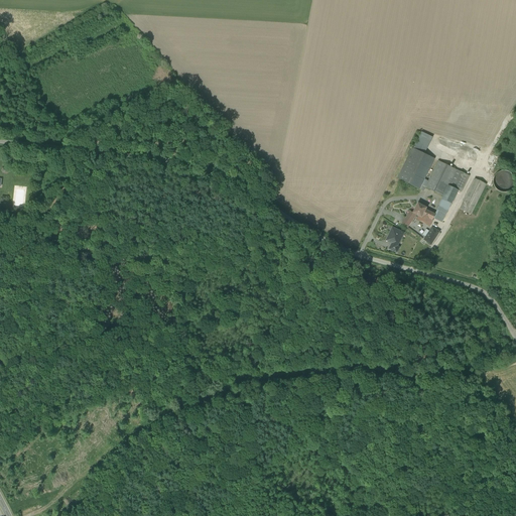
[(463,111),(457,124),(465,128),(471,114),(463,111)]
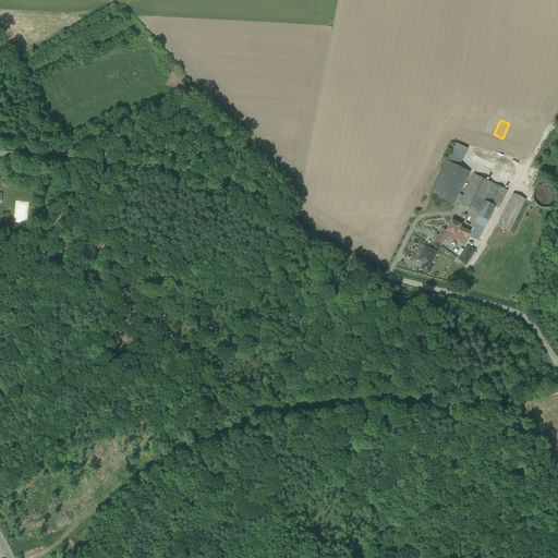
[(512,141),(517,143),(523,129),(519,128),(512,141)]
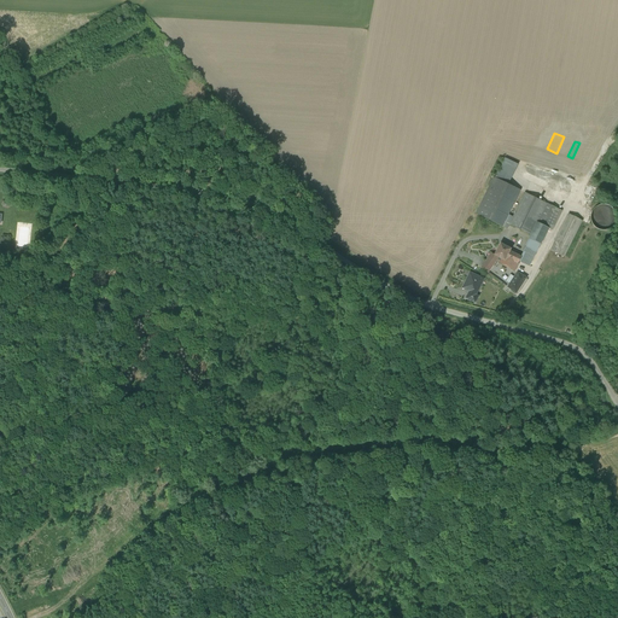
[(582,162),(588,165),(596,147),(590,145),(582,162)]
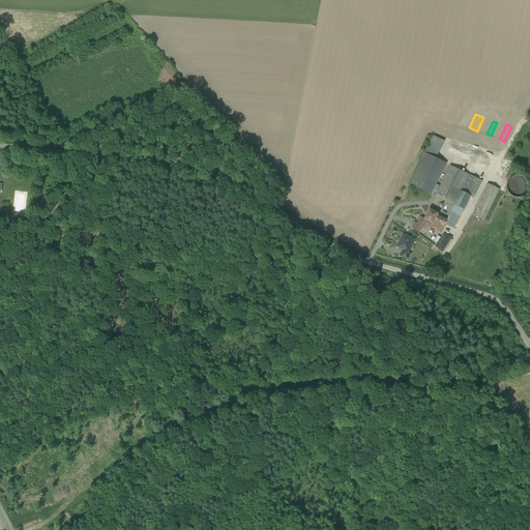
[(433,136),(424,153),(436,158),(444,141),(433,136)]
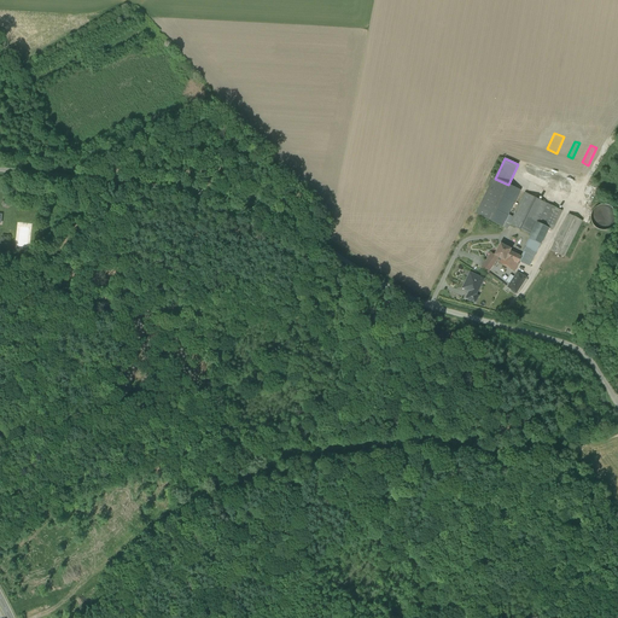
[(549,172),(542,182),(548,186),(553,176),(552,175),(557,168),(555,167),(552,173),(549,172)]
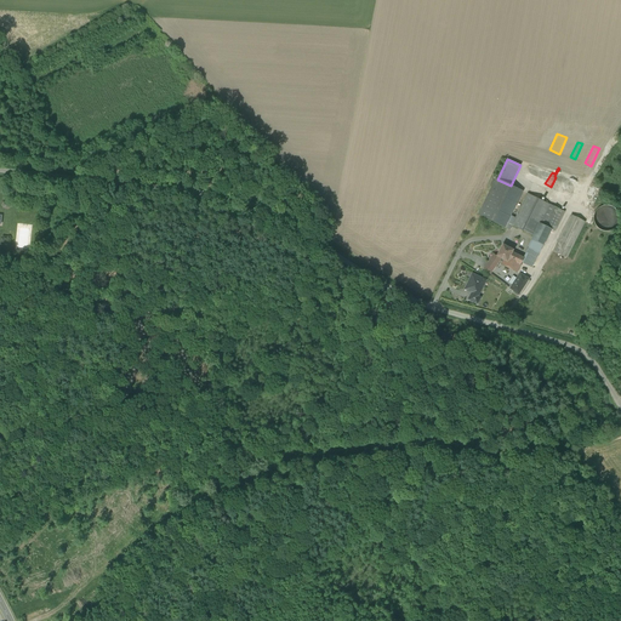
[(510,231),(512,226),(516,218),(511,215),(522,192),(511,186),(497,180),(496,178),(479,215),(482,216),(483,217),(510,231)]
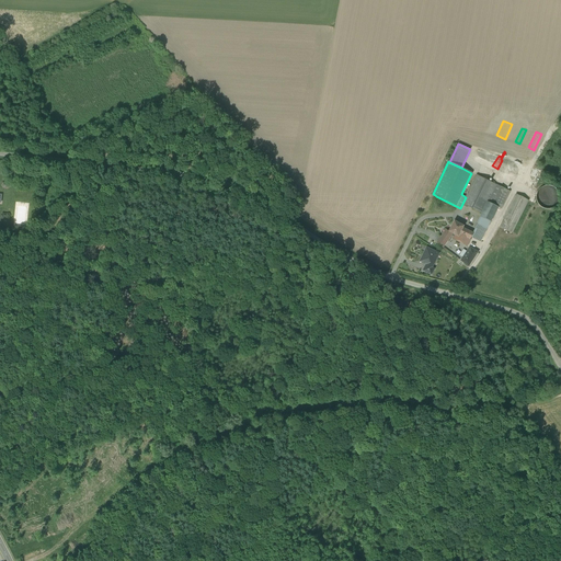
[(462,204),(482,214),(488,202),(496,185),(477,175),(466,197),(462,204)]
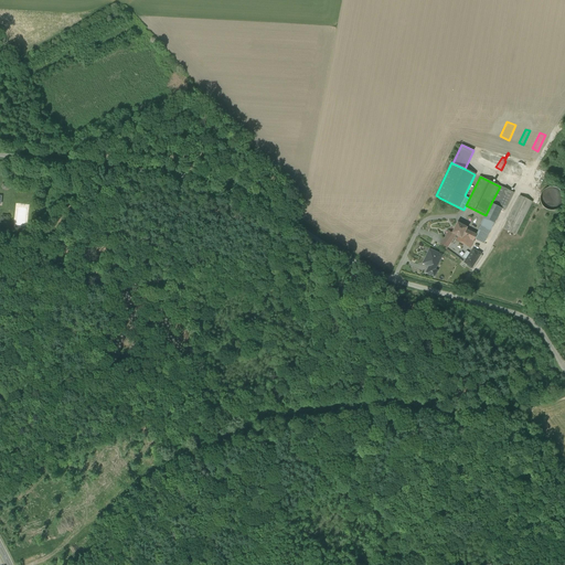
[(513,193),(500,187),(491,203),(501,209),(504,210),(513,193)]
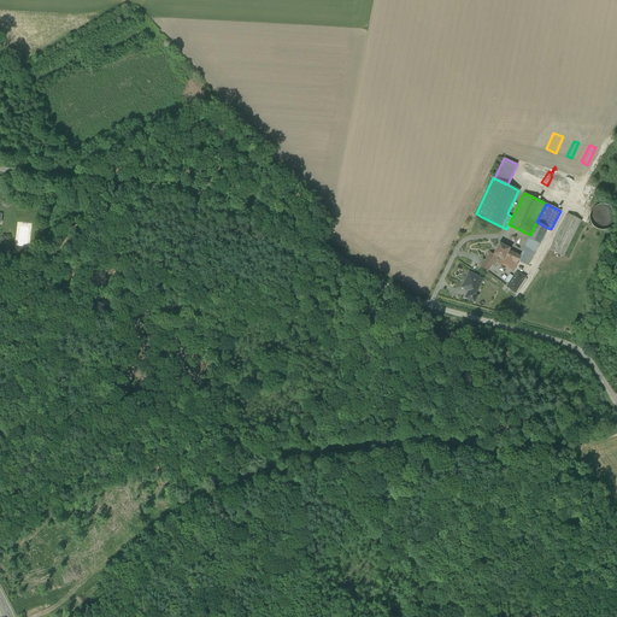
[(606,229),(610,227),(613,223),(615,218),(615,213),(612,209),(609,206),(604,204),(599,205),(594,207),(592,211),(589,216),(591,221),(592,224),(597,228),(601,229),(606,229)]
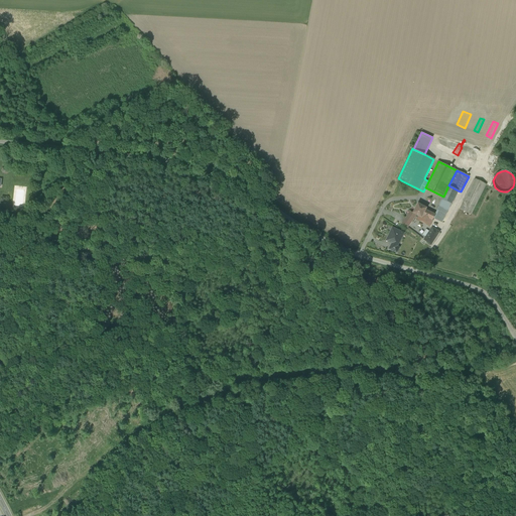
[(460,209),(471,215),(486,184),(475,179),(460,209)]
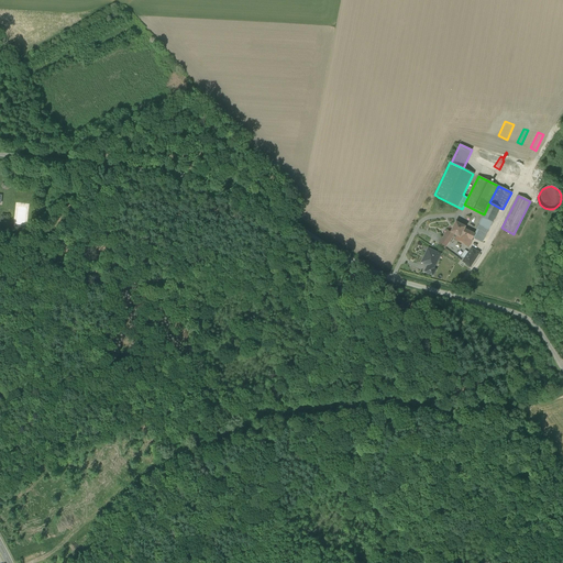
[(484,214),(482,218),(493,222),(499,208),(489,202),(484,214)]
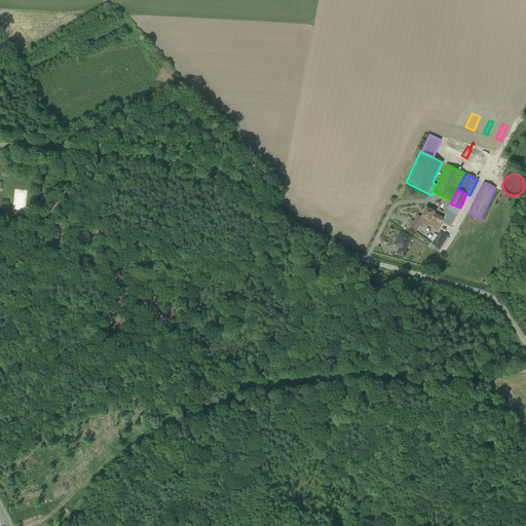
[(15,190),(15,204),(27,203),(26,190),(15,190)]
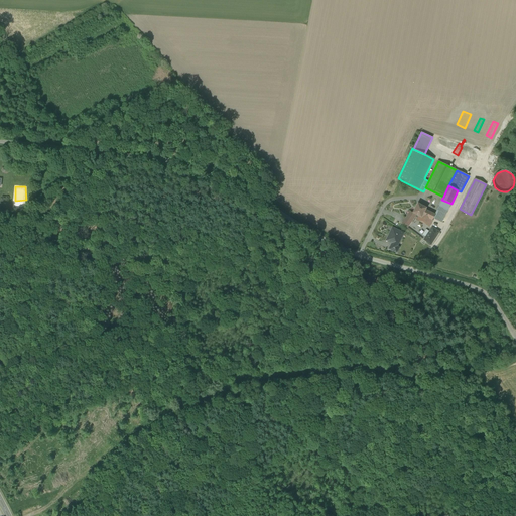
[(435,215),(433,219),(436,220),(441,223),(447,210),(448,211),(452,204),(441,200),(438,206),(439,206),(435,214),(435,215)]
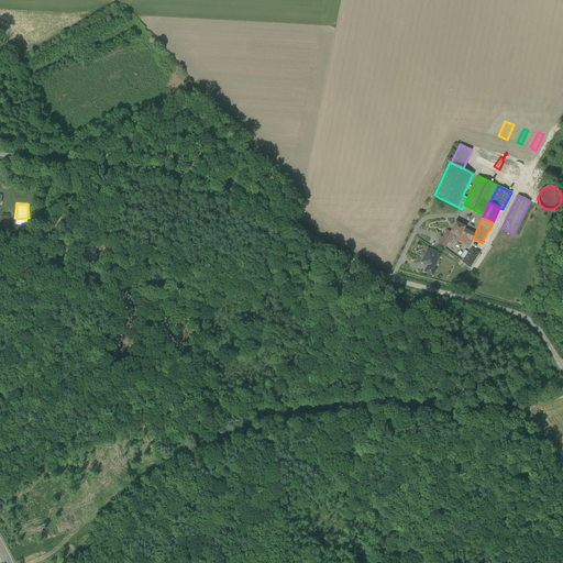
[(455,221),(450,232),(454,234),(456,235),(460,238),(462,233),(467,235),(466,238),(472,240),(473,239),(475,234),(475,233),(464,229),(465,227),(455,221)]
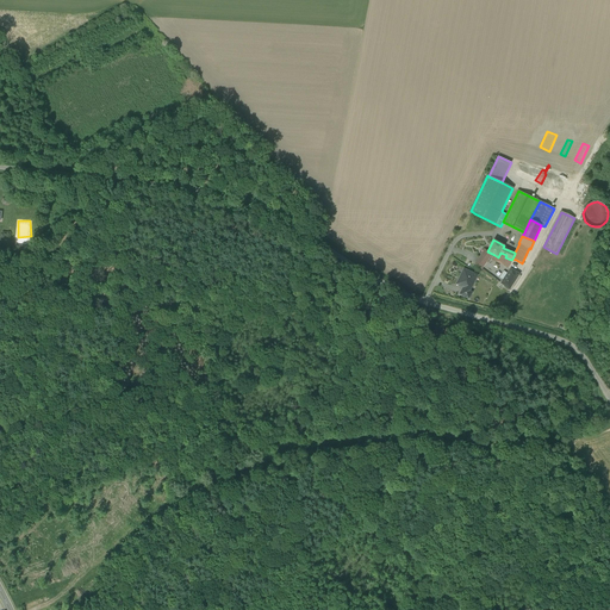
[(510,268),(516,260),(512,259),(511,260),(505,257),(506,255),(500,253),(498,257),(495,255),(492,260),(510,268)]
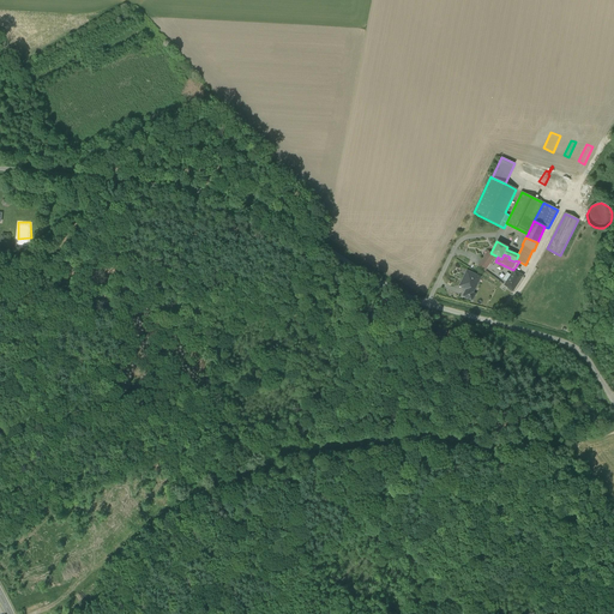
[(479,266),(485,271),(489,264),(483,259),(479,266)]
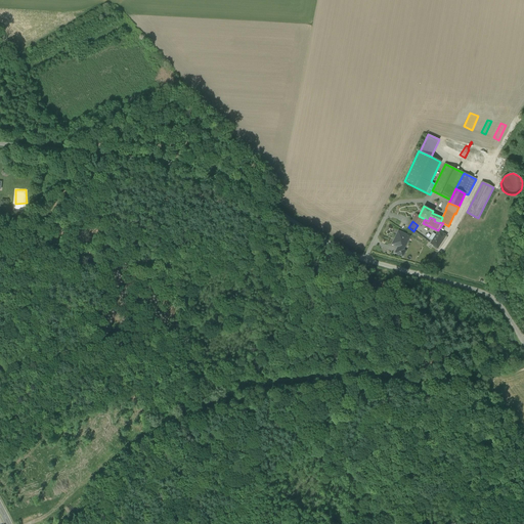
[(397,248),(403,250),(406,245),(405,244),(409,236),(398,230),(392,245),(397,248)]
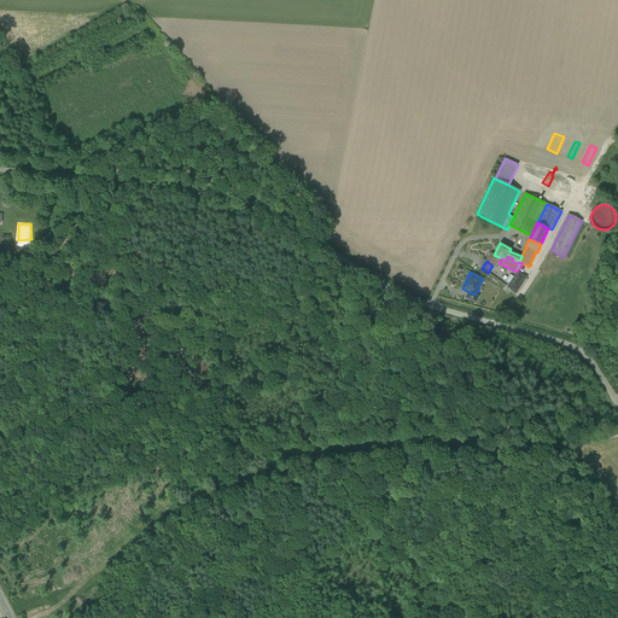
[(508,287),(517,293),(526,278),(518,273),(514,278),(511,285),(508,287)]
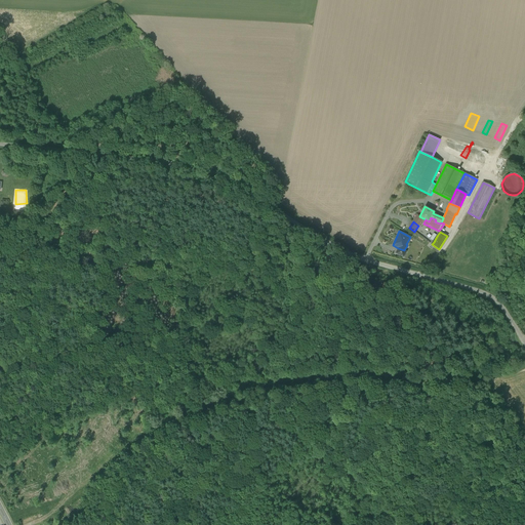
[(396,253),(404,257),(407,251),(404,250),(398,248),(396,253)]
